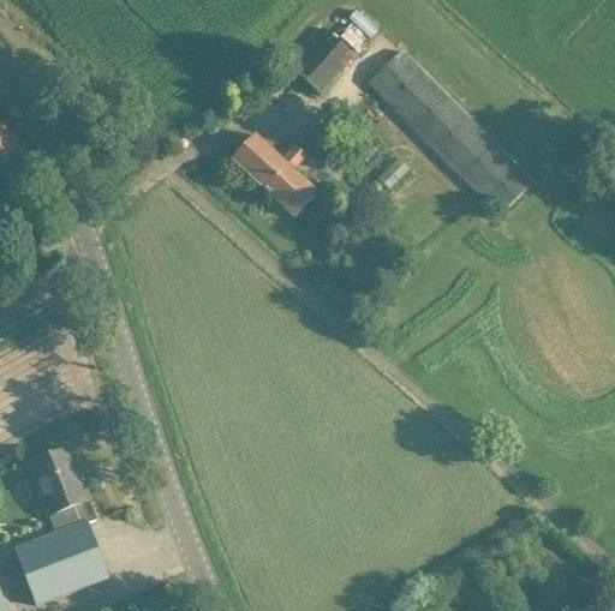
[(288,64),(321,93),(354,54),(322,25),(288,64)]
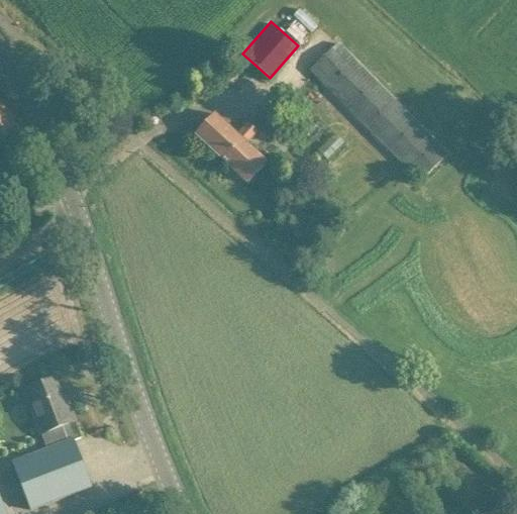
[(310,68),(420,180),(446,153),(336,41),(310,68)]
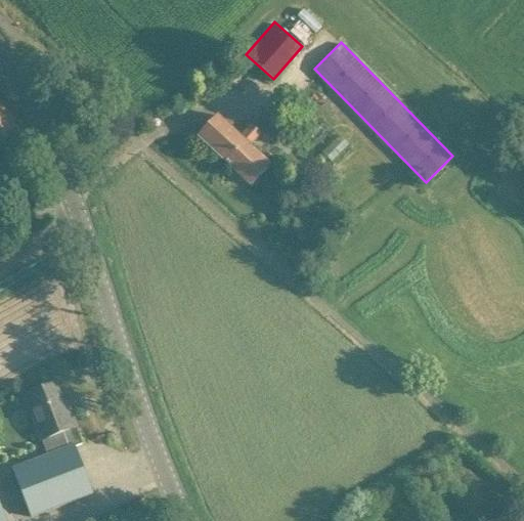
[(0,141),(18,131),(0,102),(0,141)]
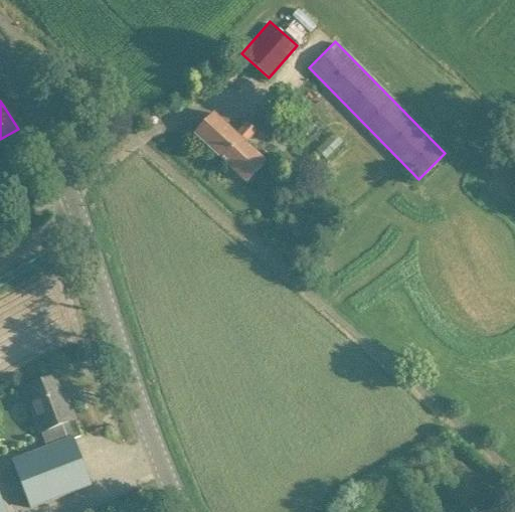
[(194,132),(246,181),(266,160),(245,141),(255,129),(247,121),(236,132),(213,111),(194,132)]
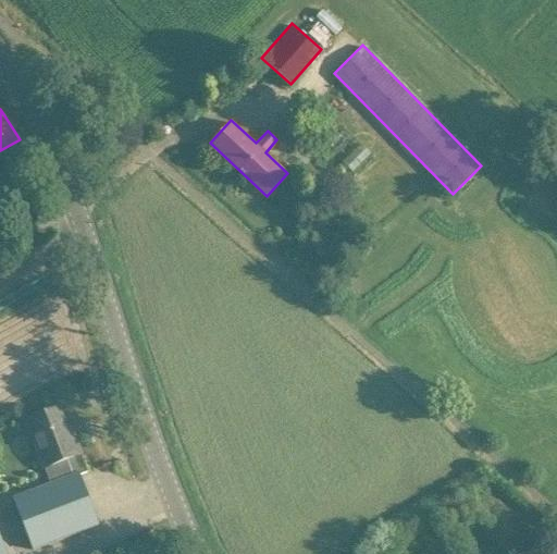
[(351,170),(370,152),(360,143),(342,160),(351,170)]
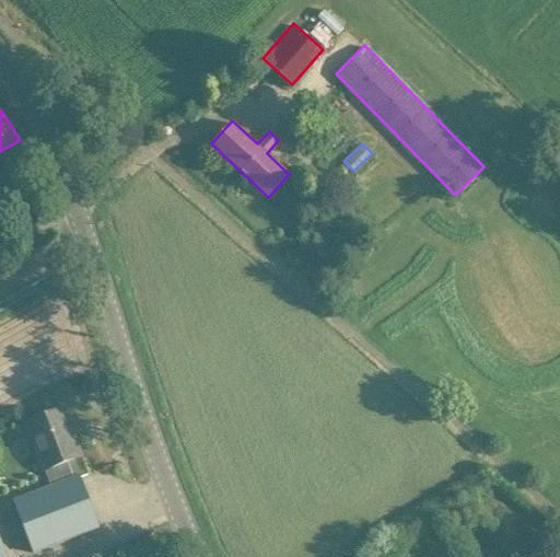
[(14,499),(33,550),(98,525),(80,475),(88,473),(81,455),(74,437),(70,439),(59,409),(26,421),(51,485),(14,499)]
